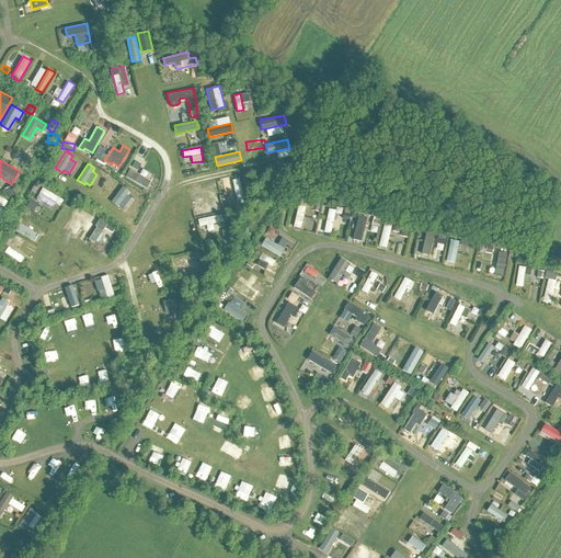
[(125,177),(146,189),(150,180),(130,168),(125,177)]
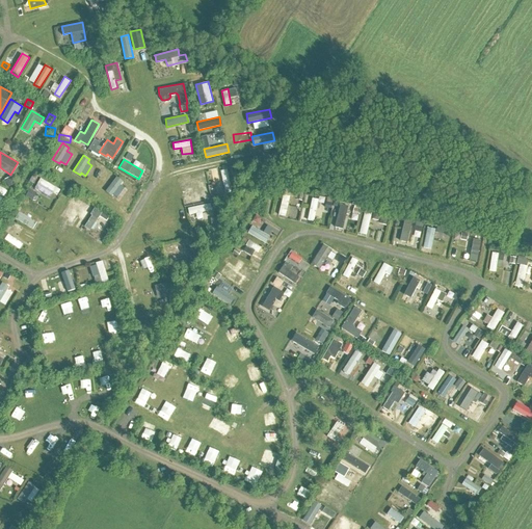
[(227,168),(220,170),(225,192),(232,190),(227,168)]
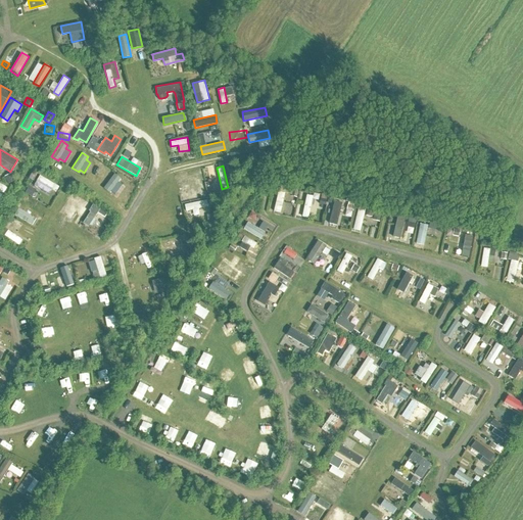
[(11,171),(4,174),(8,182),(15,178),(11,171)]
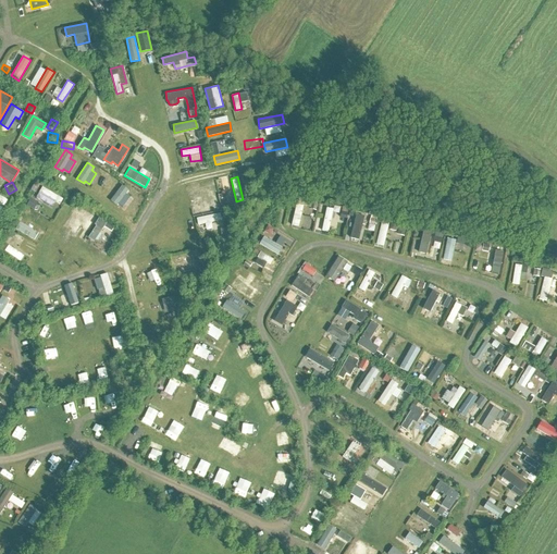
[(211,183),(205,185),(210,208),(217,206),(211,183)]
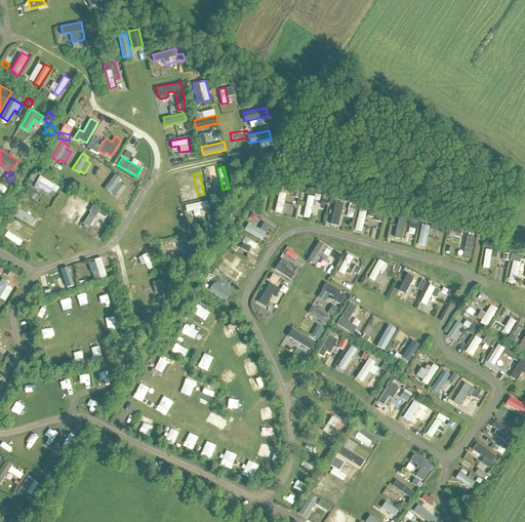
[(115,173),(104,188),(110,193),(112,191),(116,194),(123,185),(119,182),(121,177),(115,173)]
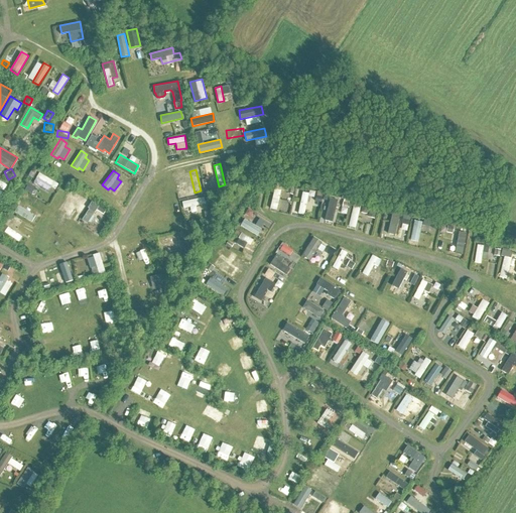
[(172,171),(175,193),(182,191),(179,170),(172,171)]
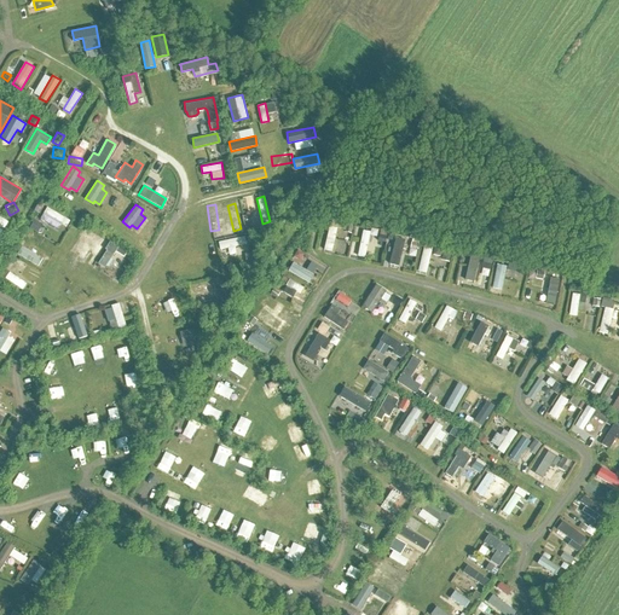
[(70,219),(46,206),(40,218),(63,231),(70,219)]
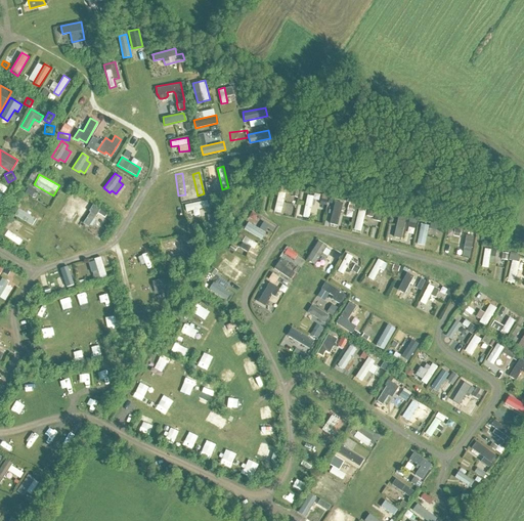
[(96,193),(103,178),(97,175),(90,190),(96,193)]
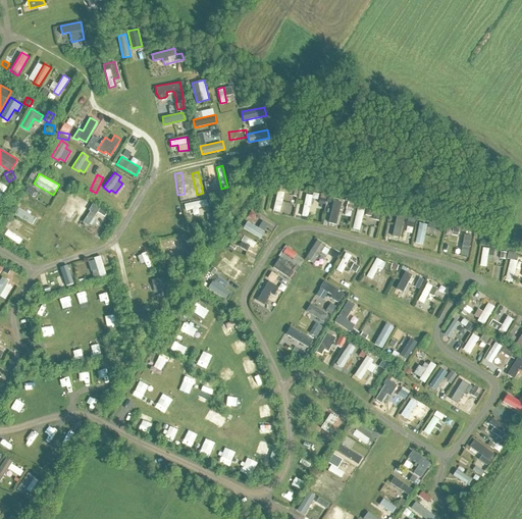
[(278,190),(273,209),(279,211),(284,192),(278,190)]
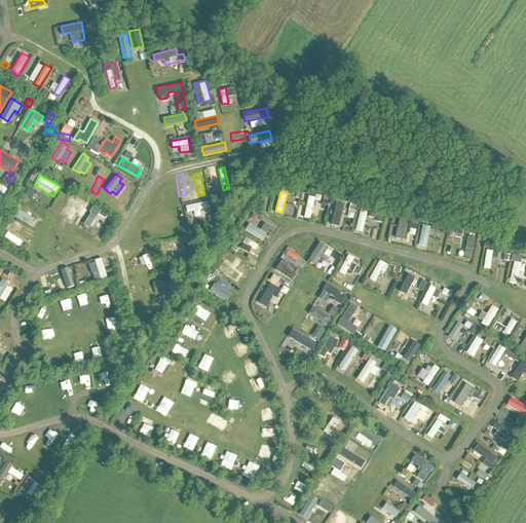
[(60,213),(71,220),(82,200),(71,194),(60,213)]
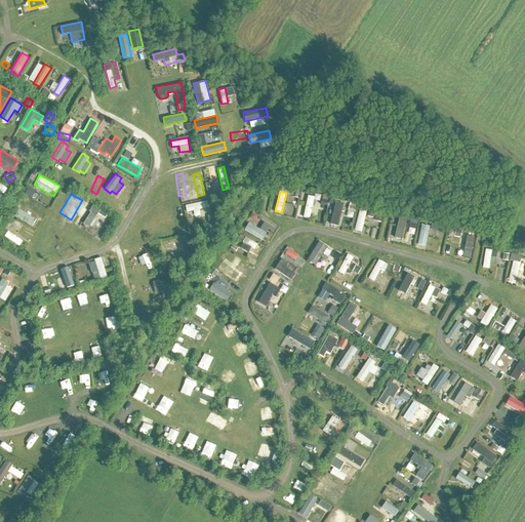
[(308,195),(304,216),(310,217),(314,196),(308,195)]
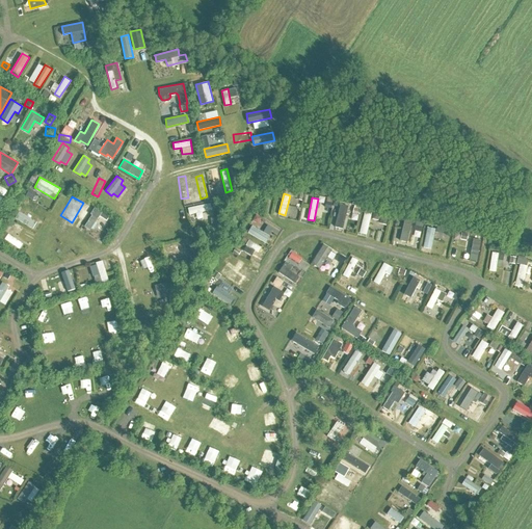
[(187,207),(189,214),(212,209),(210,202),(187,207)]
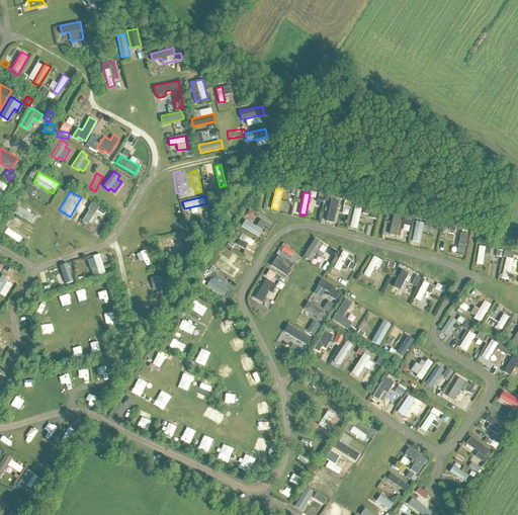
[(256,197),(253,206),(261,208),(263,199),(256,197)]
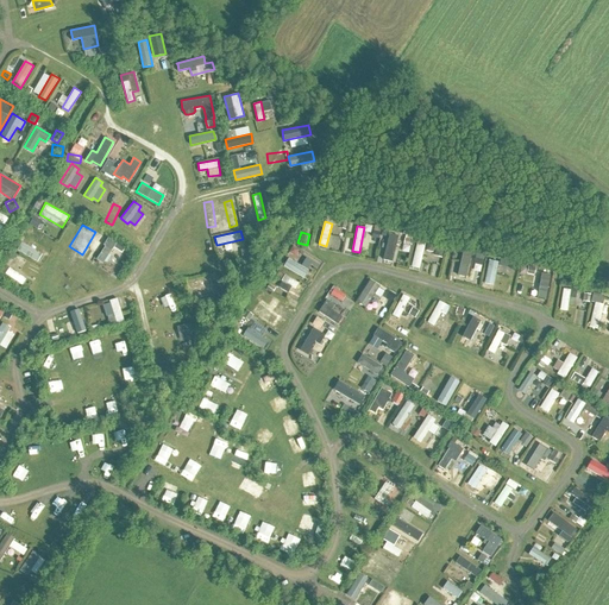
[(390,232),(383,259),(393,262),(399,234),(390,232)]
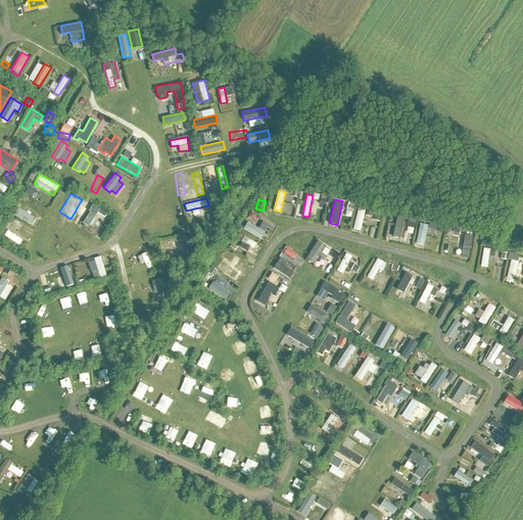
[(84,200),(80,206),(85,210),(89,204),(84,200)]
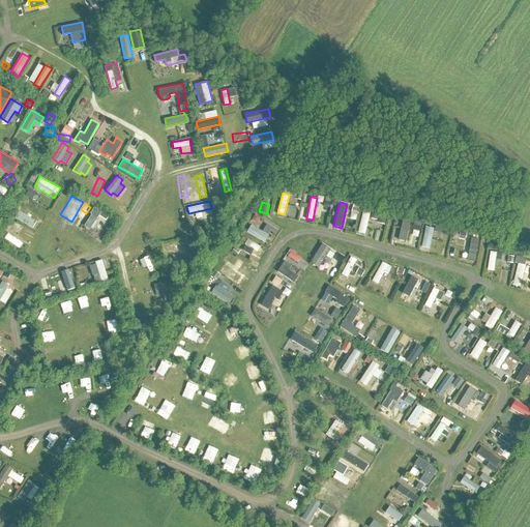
[(56,222),(61,209),(50,204),(45,215),(56,222)]
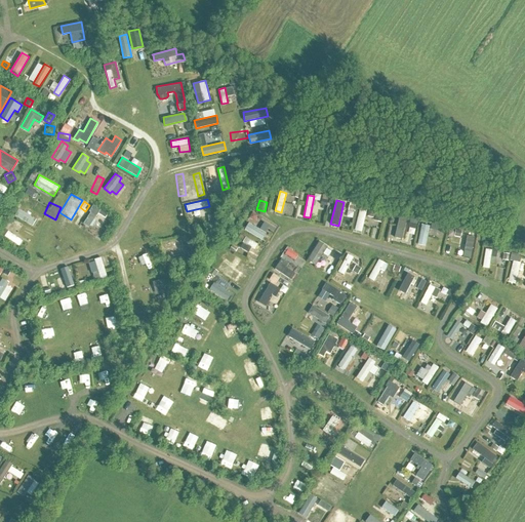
[(83,223),(89,226),(97,212),(101,209),(93,204),(89,210),(90,211),(83,223)]
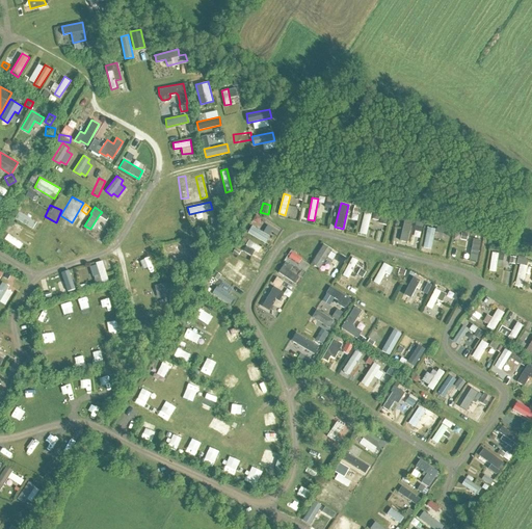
[(292,207),(289,221),(295,222),(298,209),(292,207)]
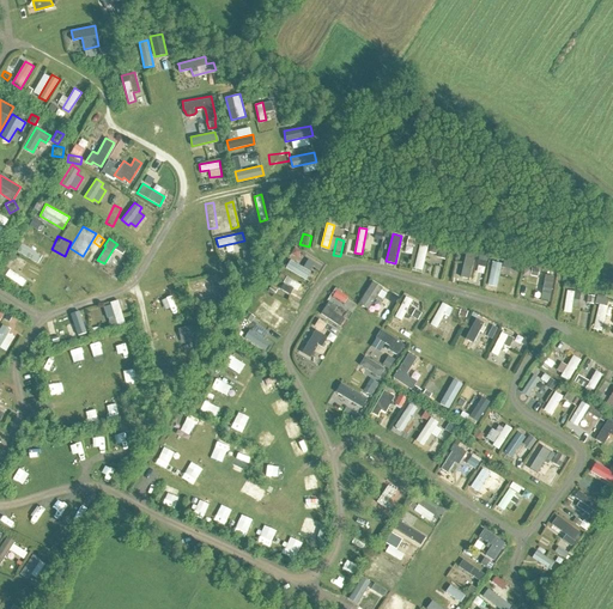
[(20,242),(16,250),(37,262),(42,254),(20,242)]
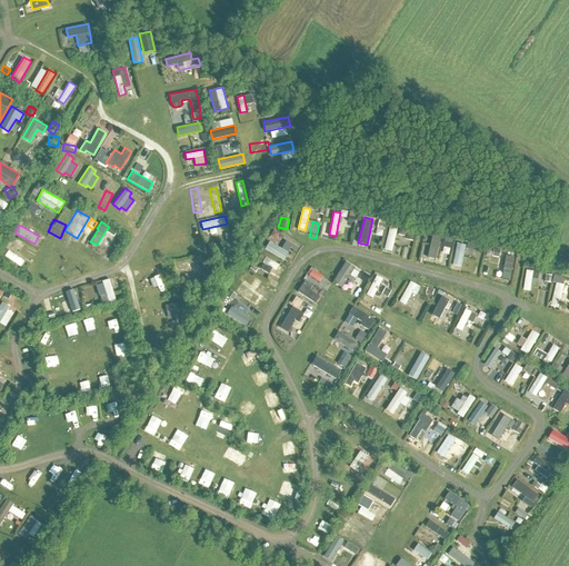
[(390,225),(385,248),(392,250),(398,227),(390,225)]
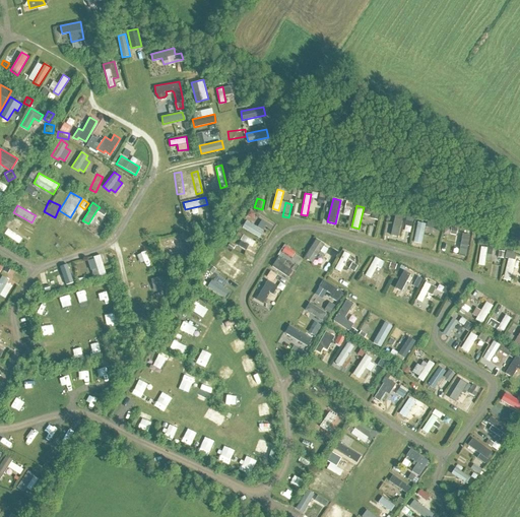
[(107,211),(100,207),(96,210),(104,215),(107,211)]
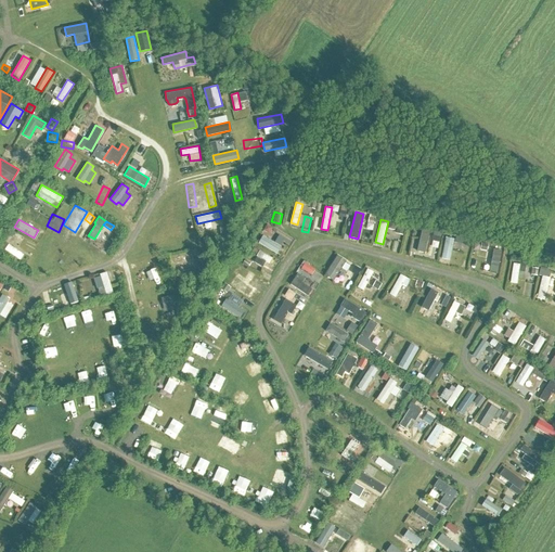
[(421,229),(415,251),(424,253),(429,231),(421,229)]
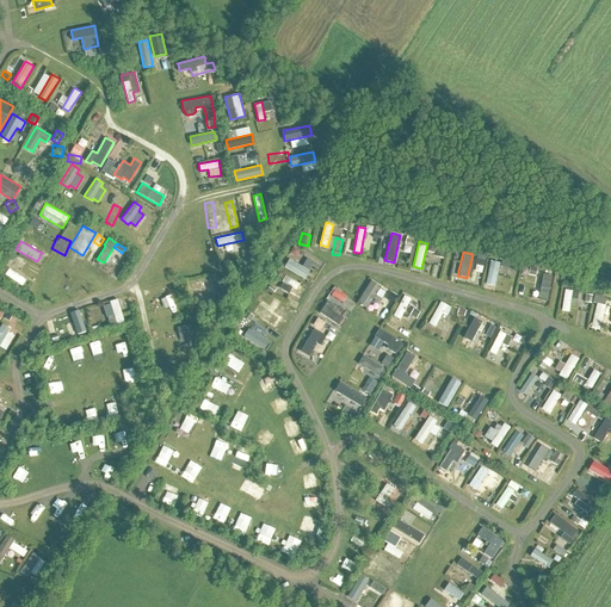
[(477,252),(475,262),(483,264),(486,254),(477,252)]
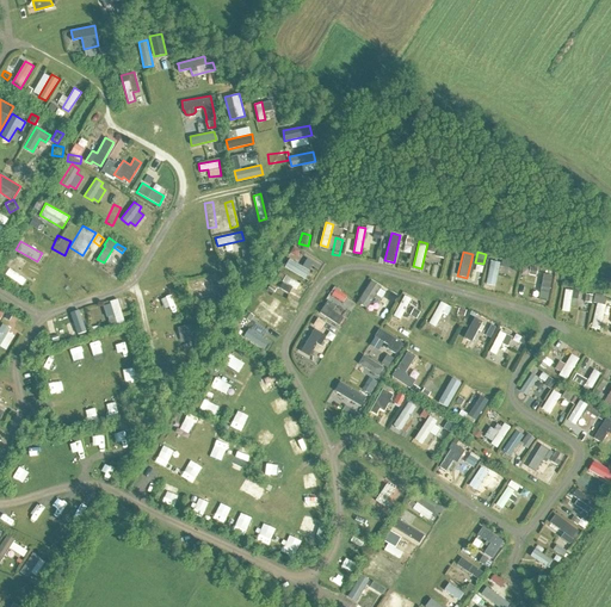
[(284,266),(306,278),(310,270),(289,258),(284,266)]
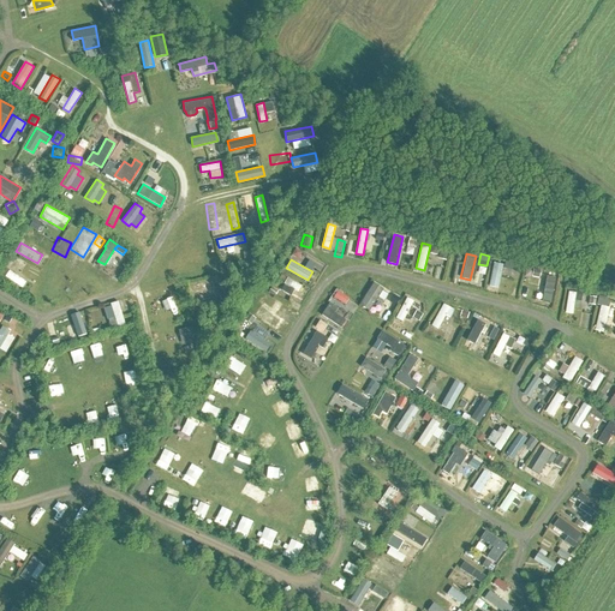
[(488,285),(497,287),(502,263),(494,261),(488,285)]
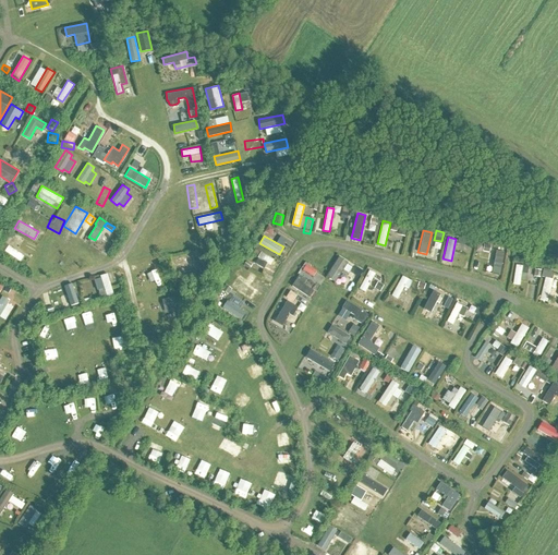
[(469,238),(464,243),(471,246),(474,241),(469,238)]
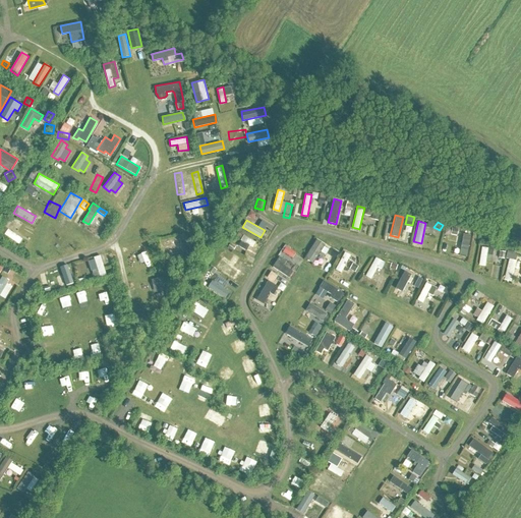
[(8,228),(4,233),(18,243),(22,237),(8,228)]
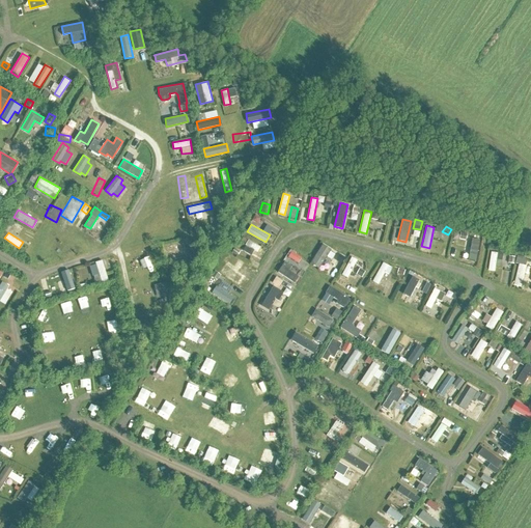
[(381,241),(389,244),(392,235),(384,232),(381,241)]
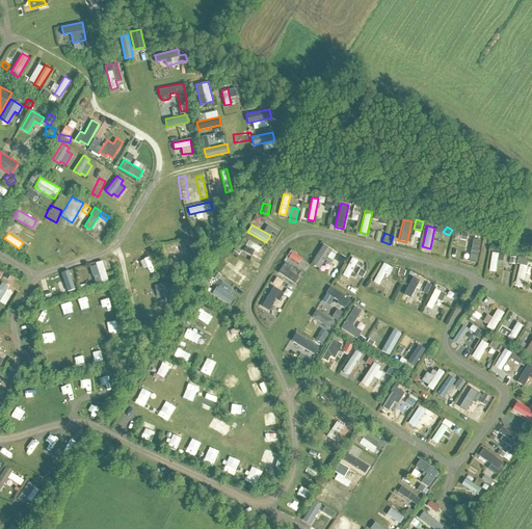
[(468,261),(475,262),(480,239),(472,238),(468,261)]
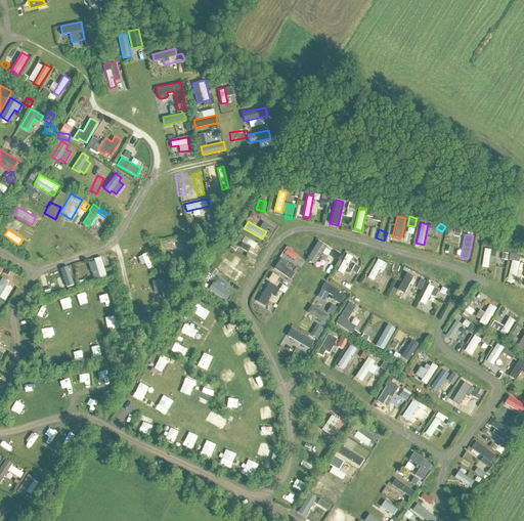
[(242,241),(254,248),(258,243),(246,235),(242,241)]
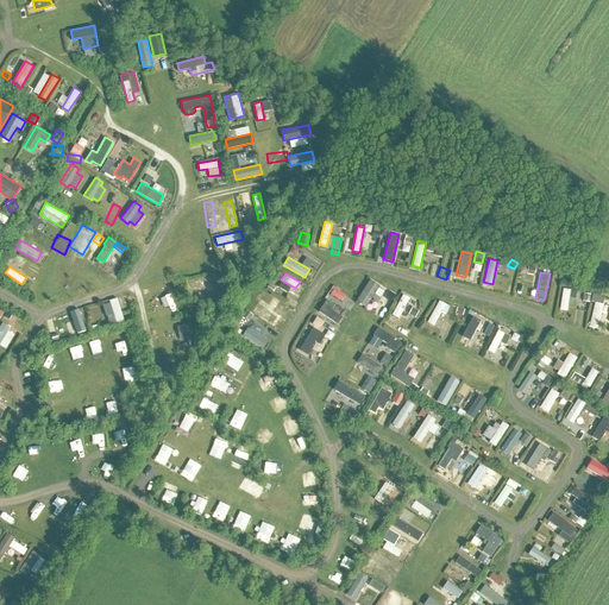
[(189,282),(193,289),(209,284),(207,276),(189,282)]
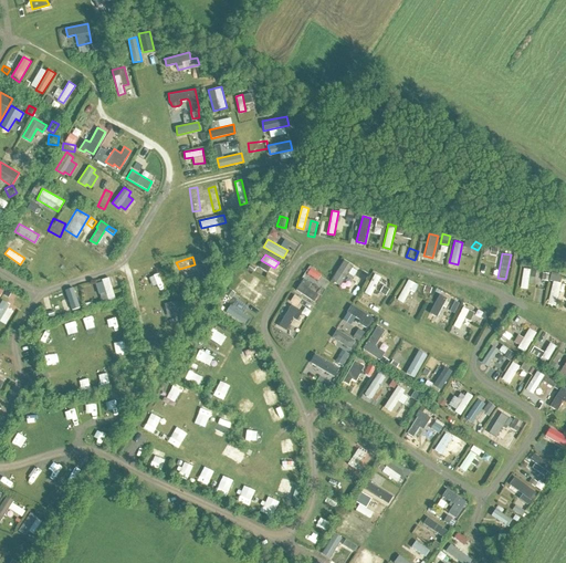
[(175,259),(158,261),(159,269),(176,266),(175,259)]
